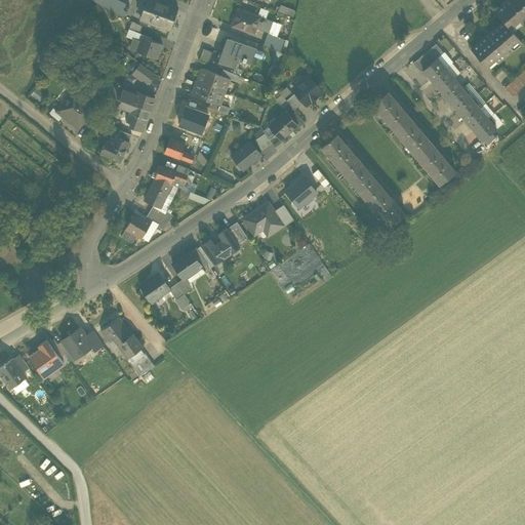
[(91,0),(119,14),(124,17),(130,6),(118,0),(91,0)]
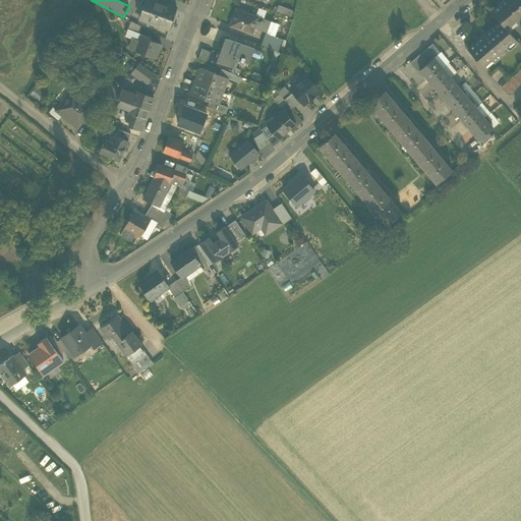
[(146,0),(138,18),(169,30),(176,7),(156,0),(146,0)]
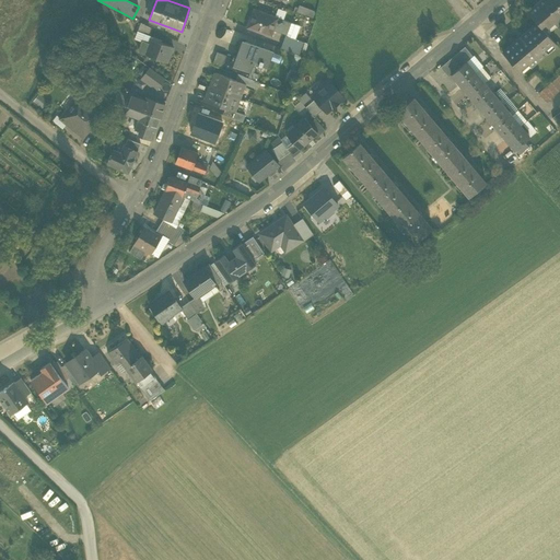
[(559,0),(540,0),(527,11),(537,23),(537,22),(545,31),(553,23),(556,25),(559,21),(559,0)]
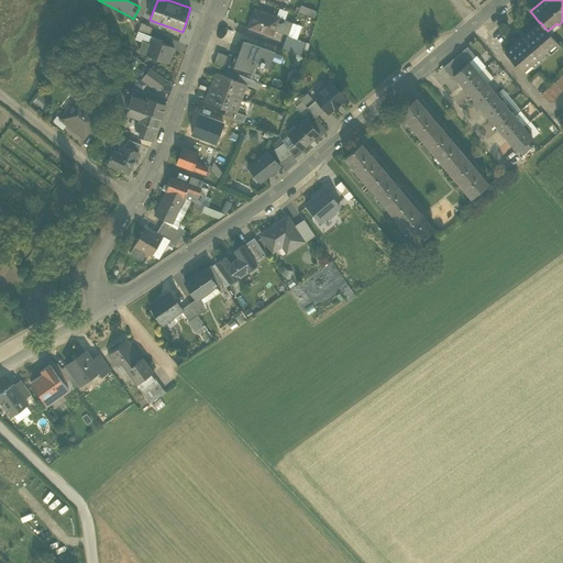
[(287,34),(288,34),(293,23),(255,9),(251,20),(250,20),(247,25),(250,25),(249,28),(273,36),(275,30),(287,34)]
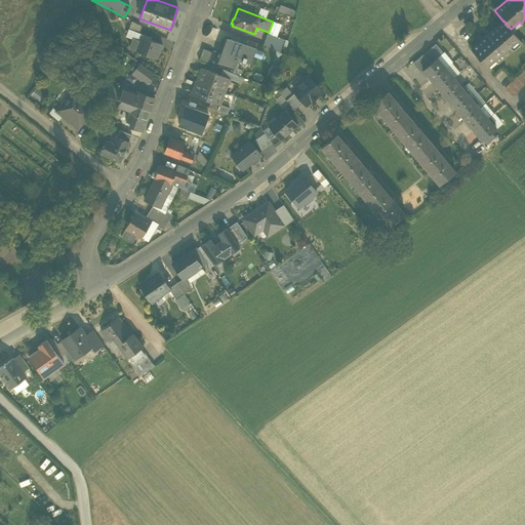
[(129,29),(139,33),(143,27),(132,21),(129,29)]
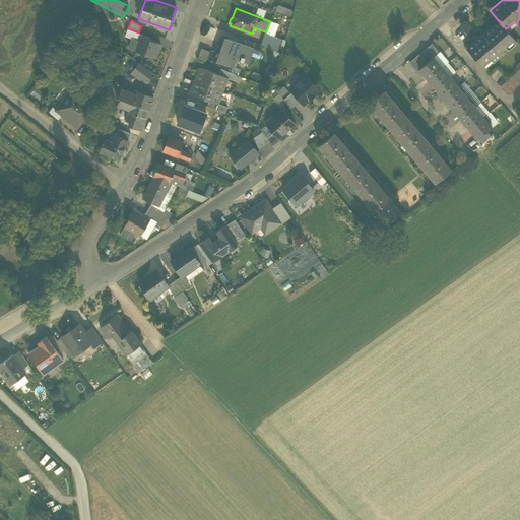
[(508,30),(506,28),(499,20),(499,21),(466,49),(483,69),(484,68),(482,66),(491,59),(493,61),(508,49),(506,46),(514,40),(516,42),(516,41),(508,30)]
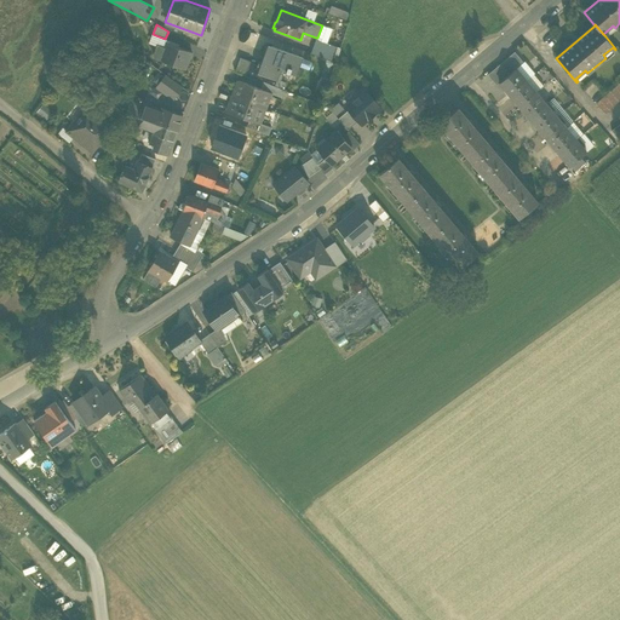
[(332,29),(322,26),(317,38),(316,39),(326,42),(332,29)]
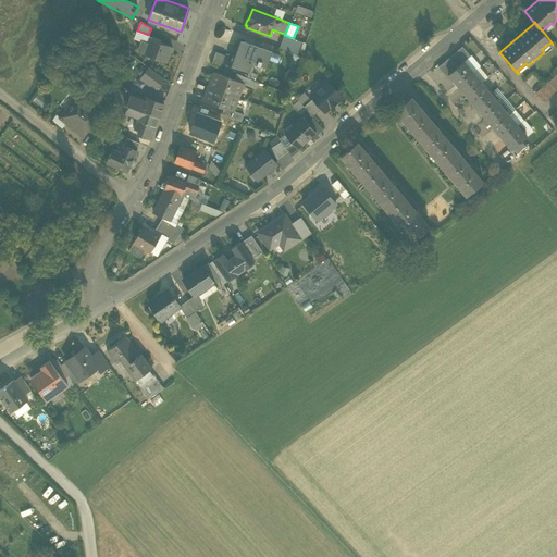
[(542,31),(544,33),(553,25),(551,23),(542,31)]
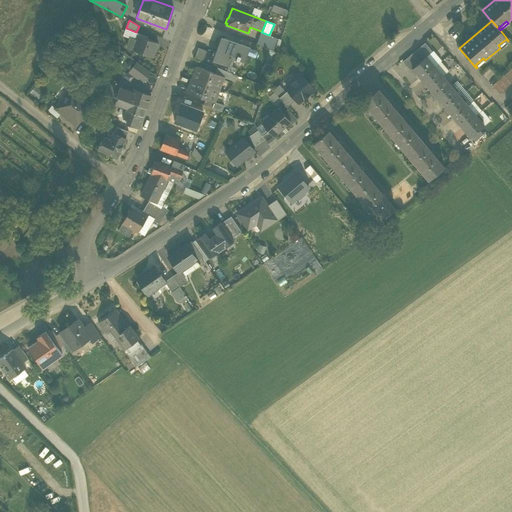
[(256,44),(272,50),(277,38),(269,35),(261,32),(262,31),(261,31),(256,44)]
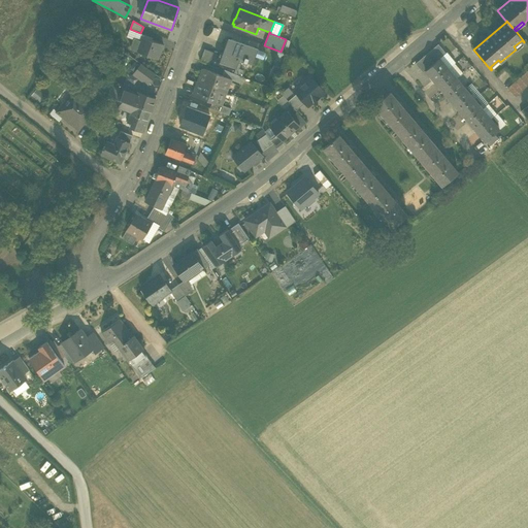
[(142,36),(140,41),(137,52),(158,59),(163,44),(142,36)]
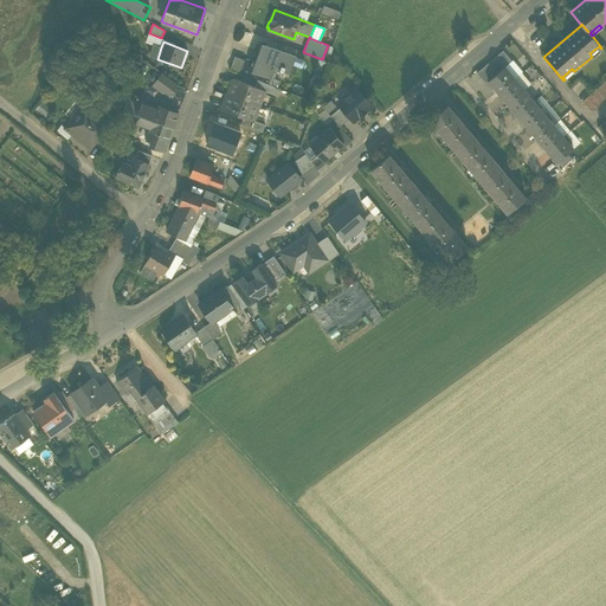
[(289,73),(292,65),(296,57),(262,44),(256,59),(253,58),(250,70),(271,77),(275,66),(281,69),(279,71),(283,72),(283,71),(289,73)]
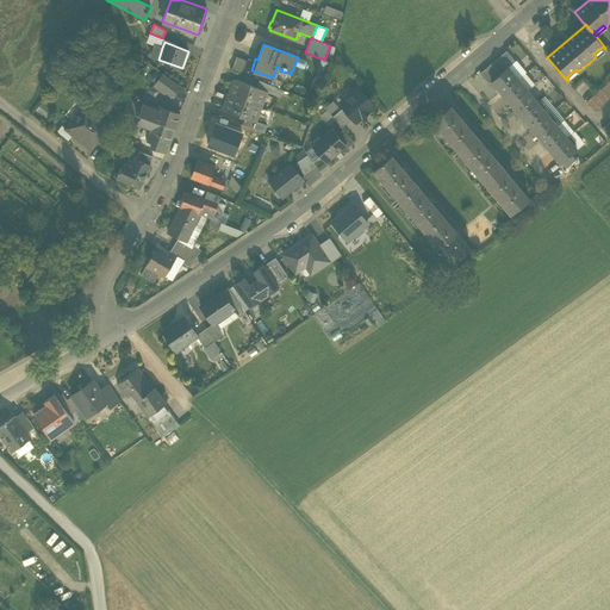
[(151,56),(159,60),(162,48),(155,45),(151,56)]
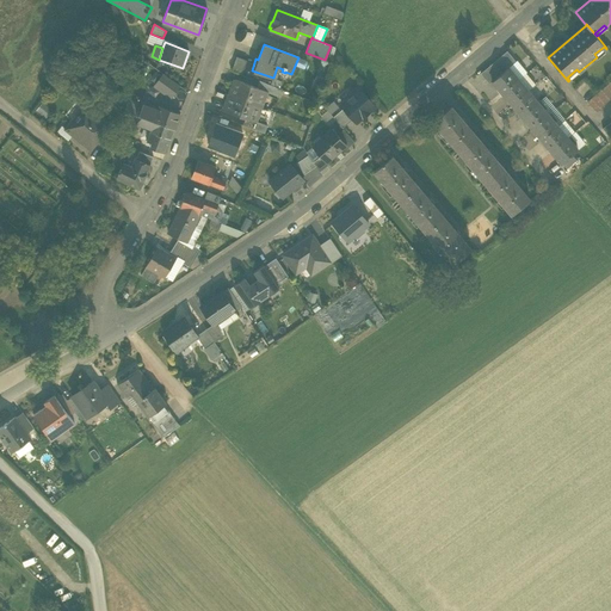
[(594,54),(597,57),(606,49),(604,47),(594,54)]
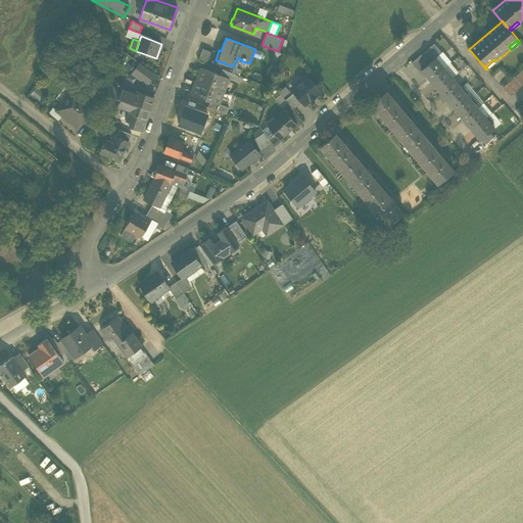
[(412,63),(419,72),(421,70),(421,69),(435,57),(435,58),(441,52),(434,44),(412,63)]
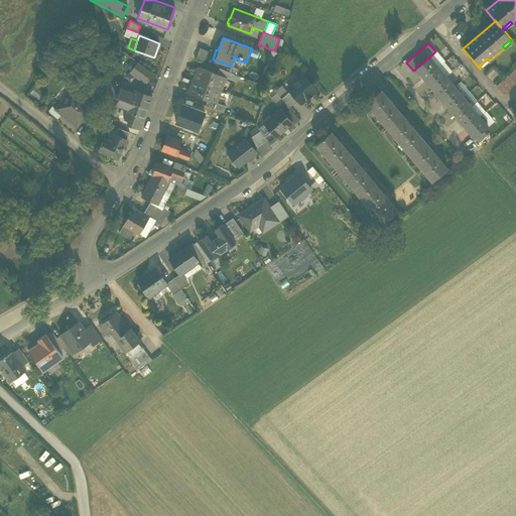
[(196,59),(205,62),(209,51),(200,48),(196,59)]
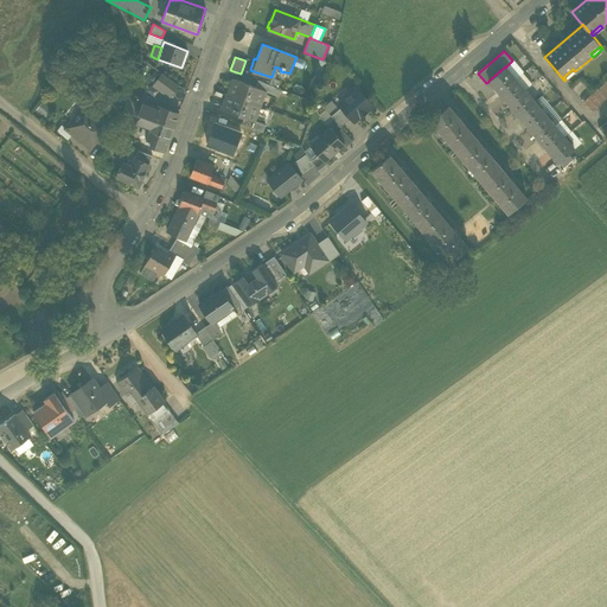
[(305,61),(296,57),(293,65),(301,69),(304,66),(305,63),(305,61)]
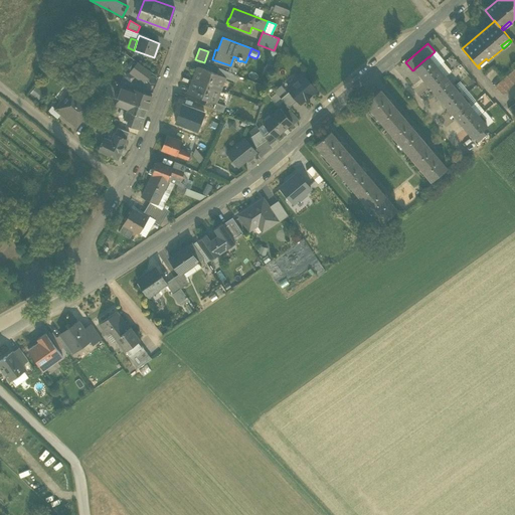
[(414,69),(423,78),(438,66),(428,57),(428,56),(414,68),(414,69)]
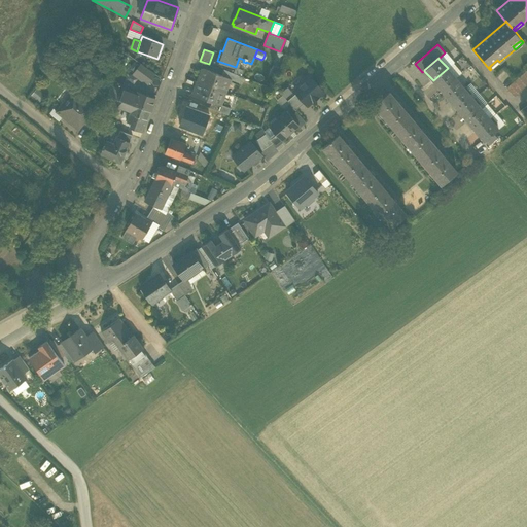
[(489,67),(491,69),(499,62),(497,60),(489,67)]
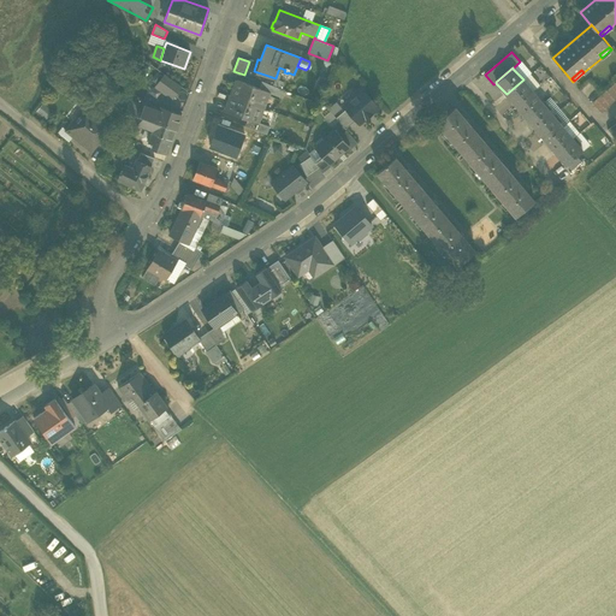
[(165,75),(157,86),(173,99),(182,87),(165,75)]
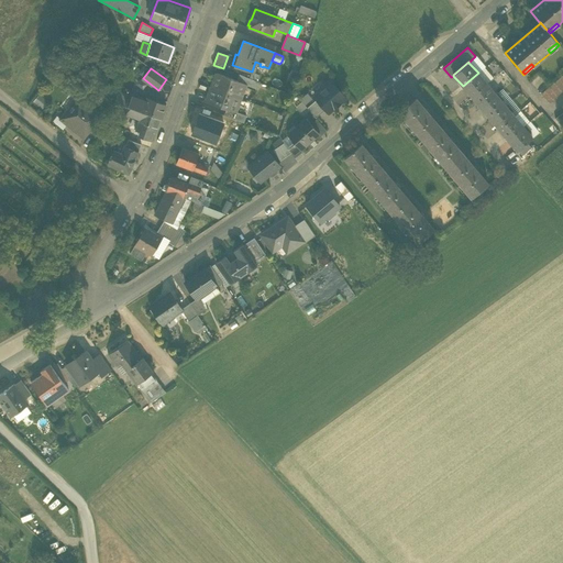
[(486,81),(493,76),(486,69),(481,75),(486,81)]
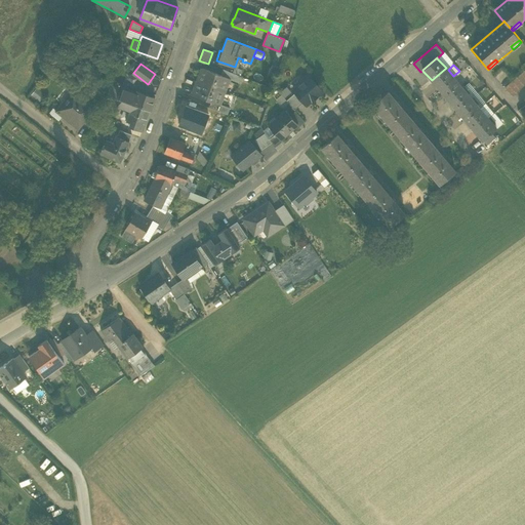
[(202,68),(197,81),(225,91),(229,79),(230,78),(220,75),(202,68)]
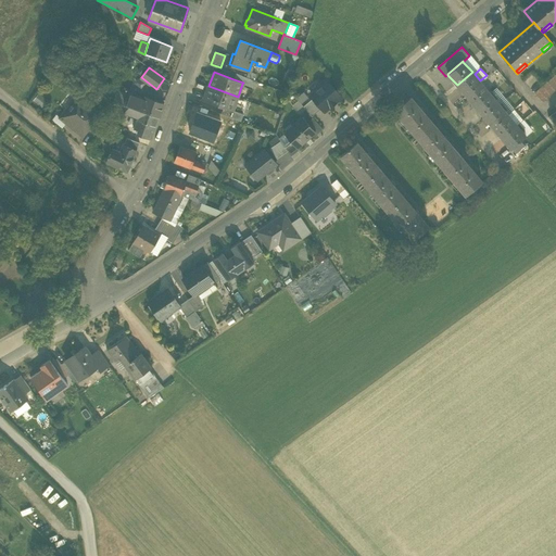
[(481,83),(472,72),(457,85),(466,96),(481,83)]
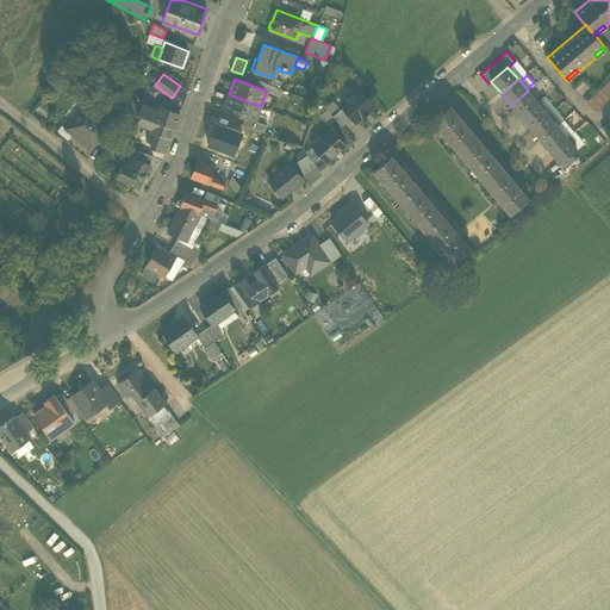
[(266,92),(278,97),(280,88),(259,81),(256,87),(267,91),(266,92)]
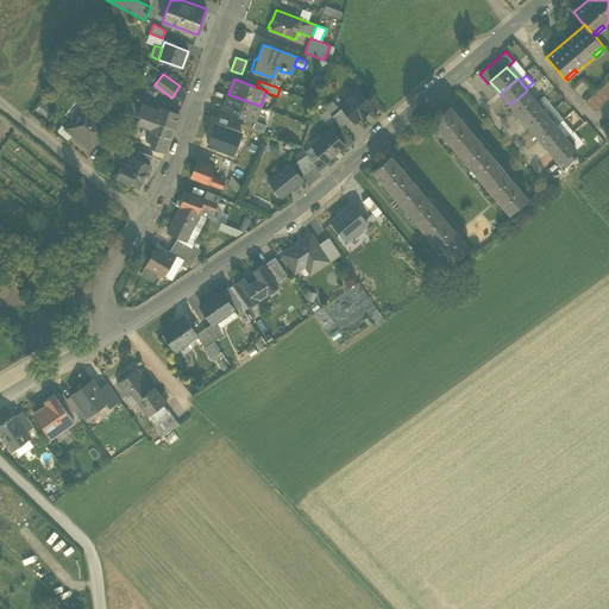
[(604,102),(608,98),(608,96),(601,88),(596,93),(604,102)]
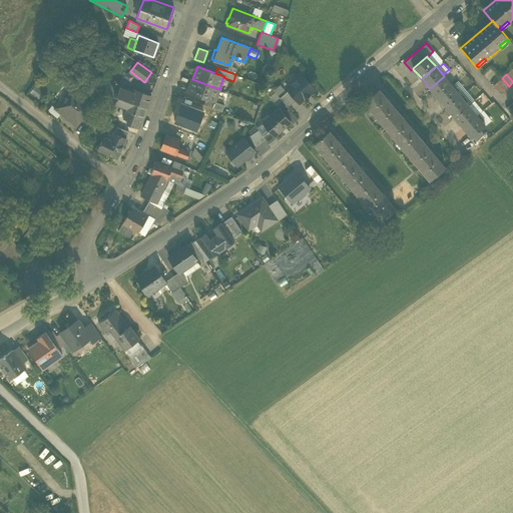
[(287,88),(289,90),(297,99),(300,102),(304,98),(305,99),(310,94),(310,93),(315,89),(302,75),(300,75),(296,78),(296,80),(287,88)]
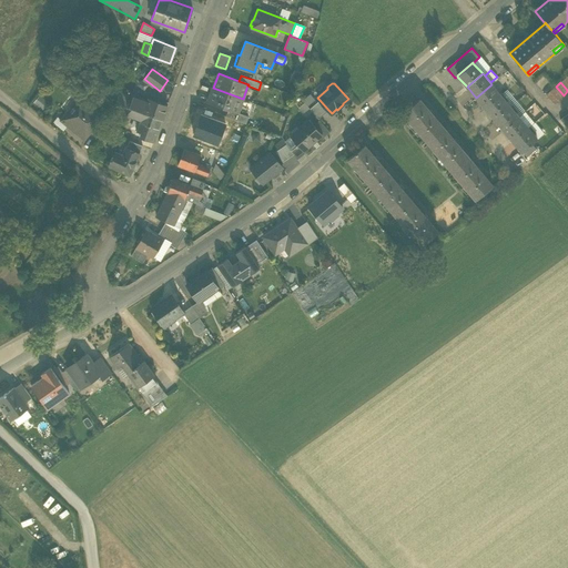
[(500,95),(492,84),(476,98),(485,109),(500,95)]
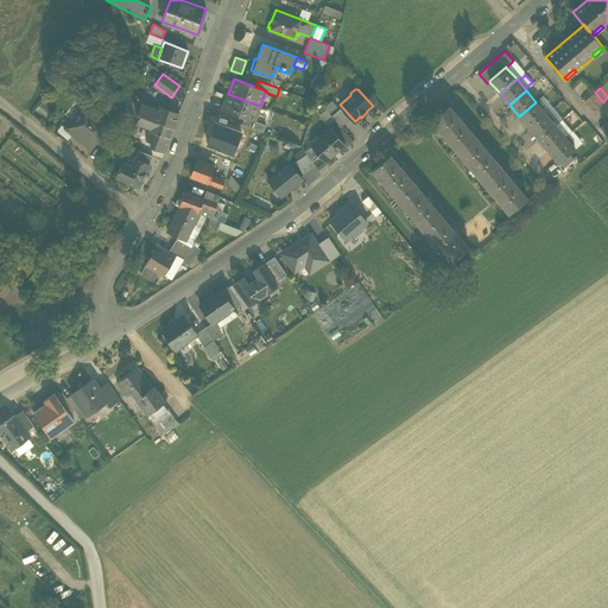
[(599,107),(603,102),(595,93),(590,96),(599,107)]
